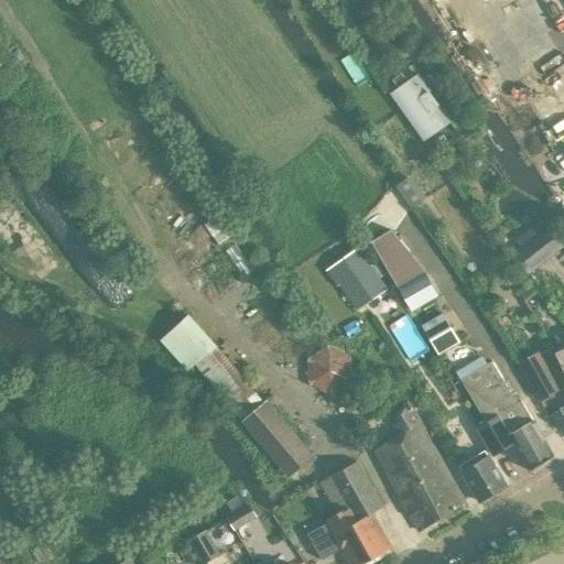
[(408,45),(413,54),(422,47),(416,40),(408,45)]
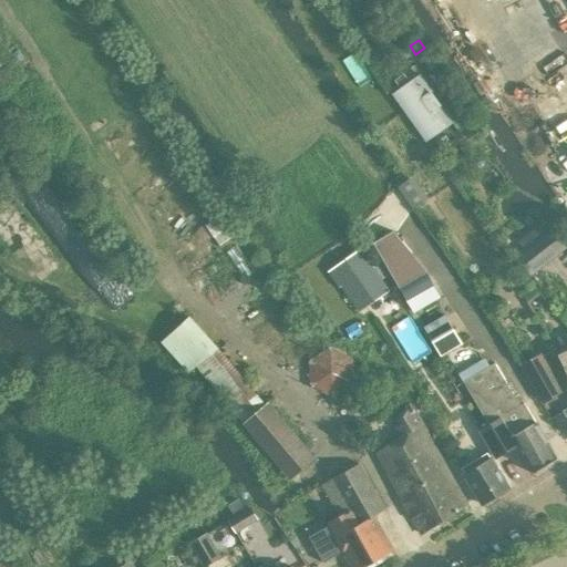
[(418,72),(389,92),(422,138),(451,119),(418,72)]
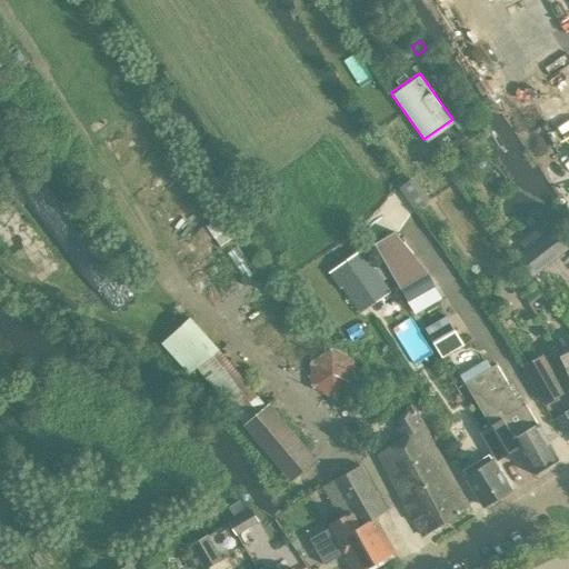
[(521,241),(528,249),(547,235),(540,227),(521,241)]
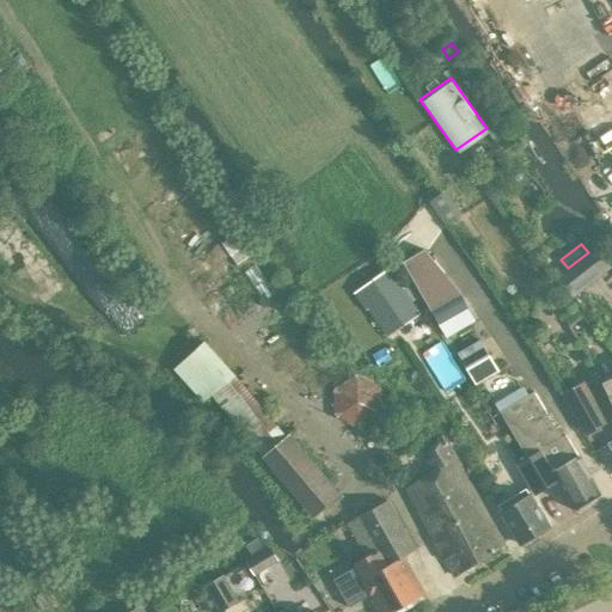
[(609,262),(597,246),(588,252),(568,268),(557,276),(569,292),(609,262)]
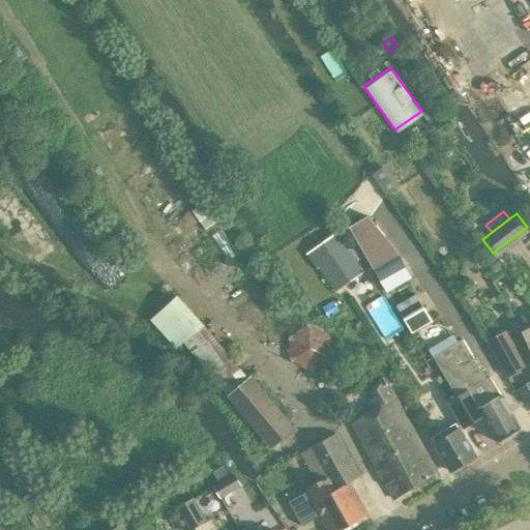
[(366,216),(349,227),(386,291),(387,290),(388,292),(412,277),(399,255),(366,216)]
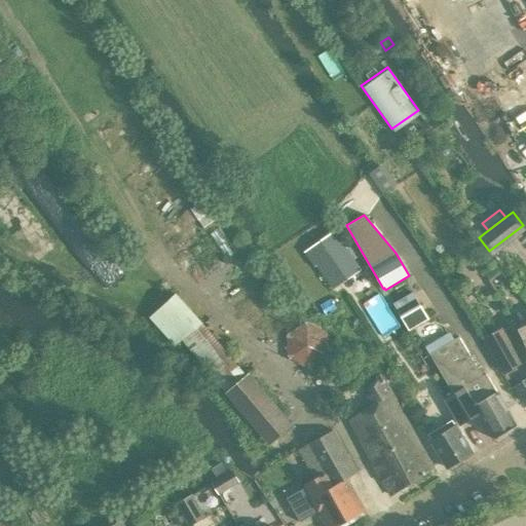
[(351,245),(345,250),(353,260),(360,255),(351,245)]
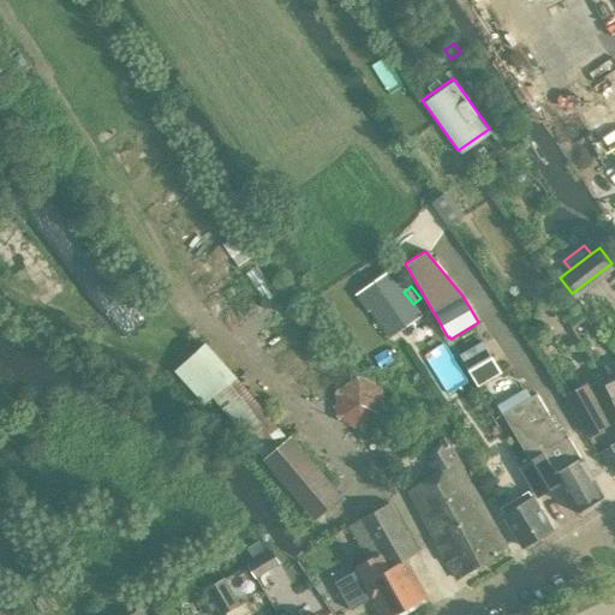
[(370,310),(390,338),(421,315),(400,287),(370,310)]
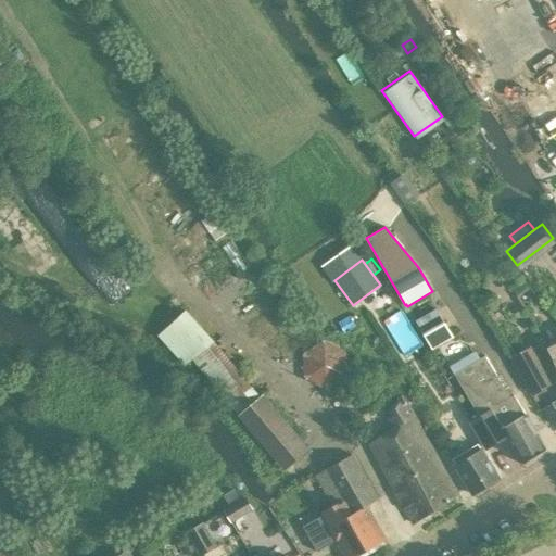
[(527,286),(521,278),(510,286),(517,294),(526,288),(527,286)]
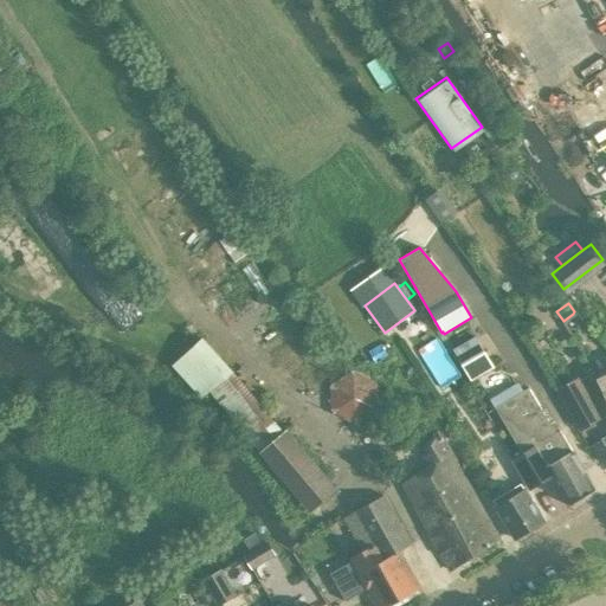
[(476,336),(452,349),(471,381),(495,368),(476,336)]
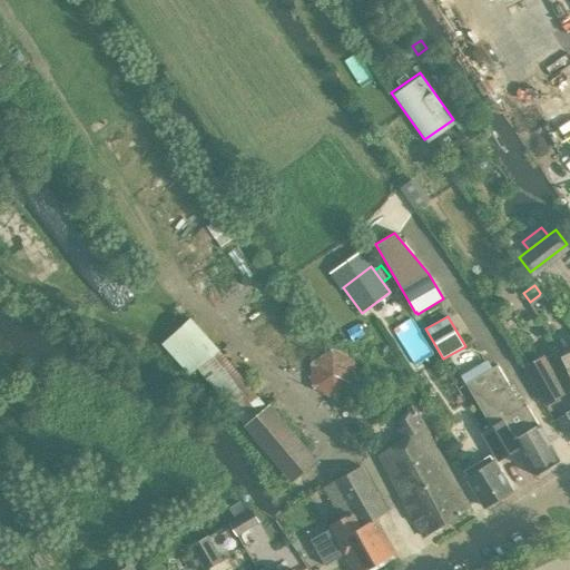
[(198,365),(291,477),(311,460),(218,349),(198,365)]
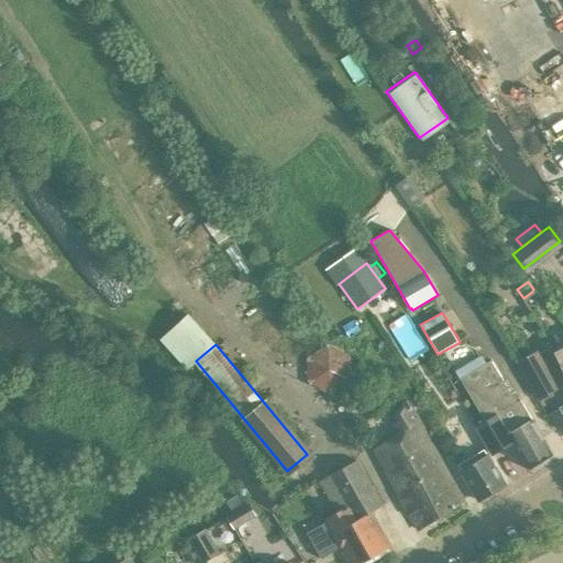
[(538,399),(556,387),(536,352),(517,363),(538,399)]
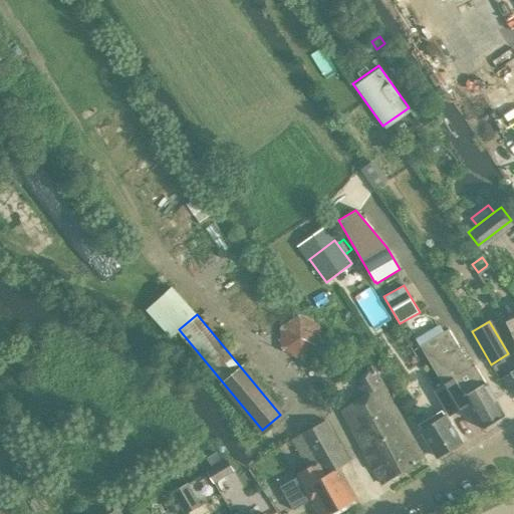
[(483,430),(505,417),(474,365),(471,367),(448,328),(419,346),(442,384),(454,377),(470,404),(469,405),(483,430)]
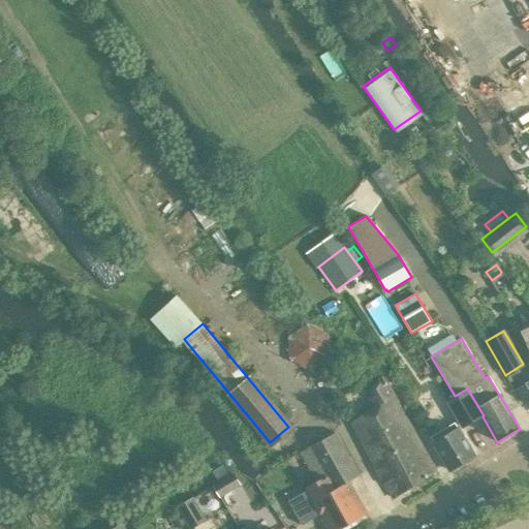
[(373,464),(393,497),(435,470),(401,407),(382,375),(375,379),(377,382),(370,386),(369,399),(374,408),(352,422),(373,464)]
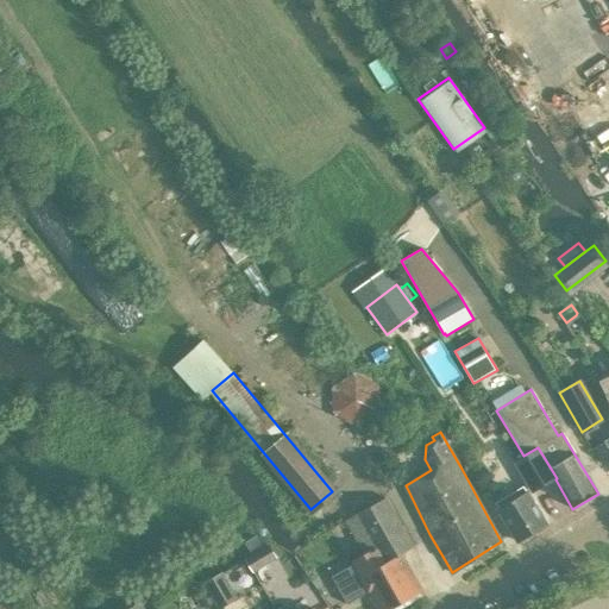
[(538,447),(523,456),(515,462),(533,493),(556,479),(557,478),(538,447)]
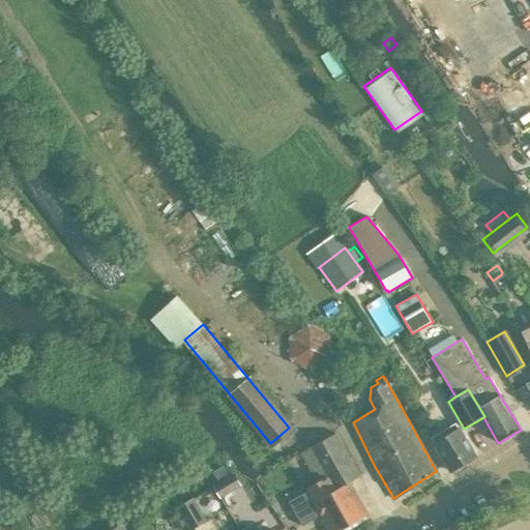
[(432,437),(452,471),(454,469),(457,472),(467,466),(465,463),(475,457),(455,422),(432,437)]
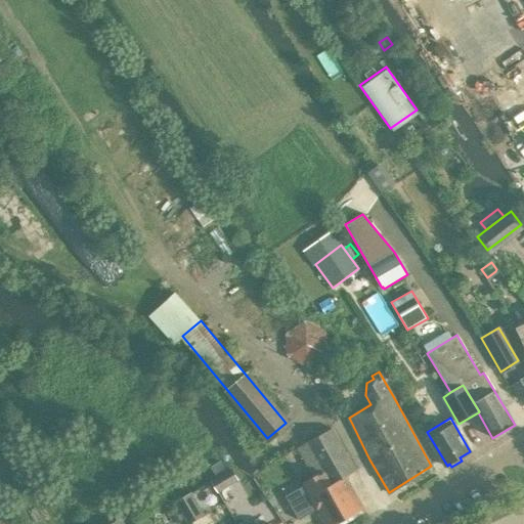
[(334,523),(363,508),(346,475),(355,470),(332,427),(306,441),(322,471),(303,481),(305,484),(286,494),(299,519),(318,508),(328,523),(334,523)]
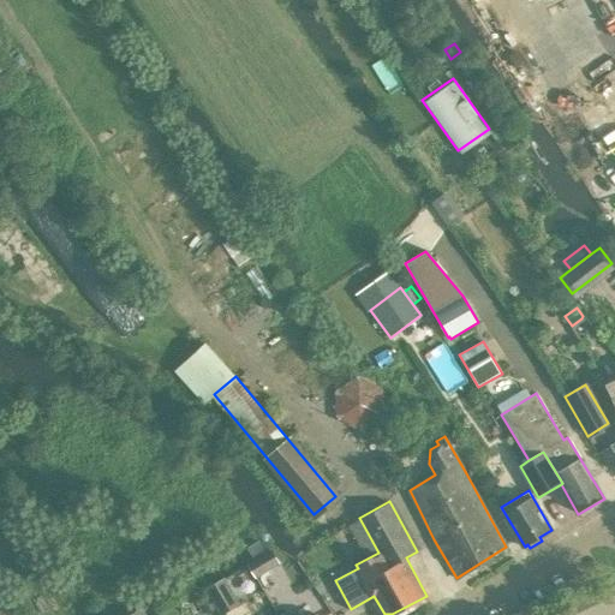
[(255,575),(278,561),(272,550),(248,563),(255,575)]
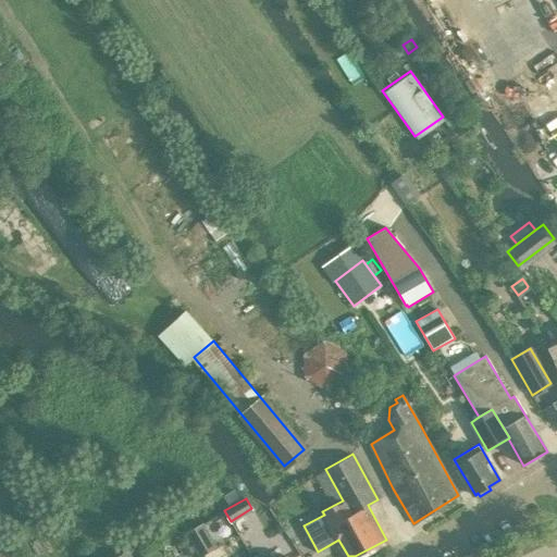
[(200,555),(215,546),(202,523),(187,532),(200,555)]
